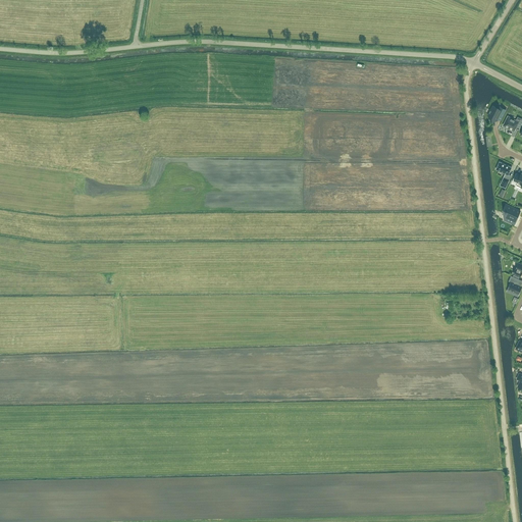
[(499,109),(492,106),(490,110),(492,111),(490,114),(488,115),(489,120),(493,119),(494,120),(497,117),(498,117),(498,118),(501,120),(507,109),(500,106),(499,109)]
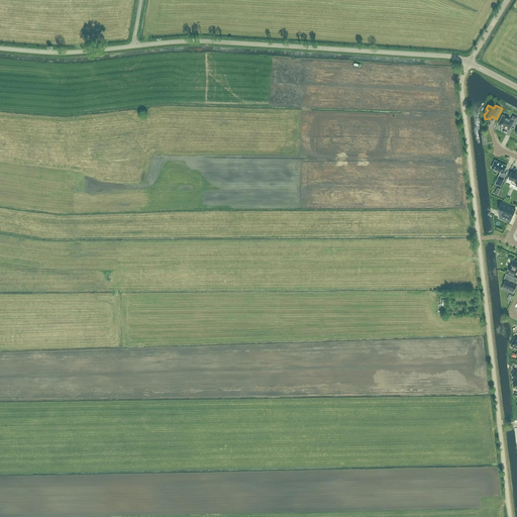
[(515,126),(516,122),(516,117),(515,117),(514,120),(503,115),(499,124),(500,124),(499,125),(503,127),(504,126),(509,129),(512,124),(515,126)]
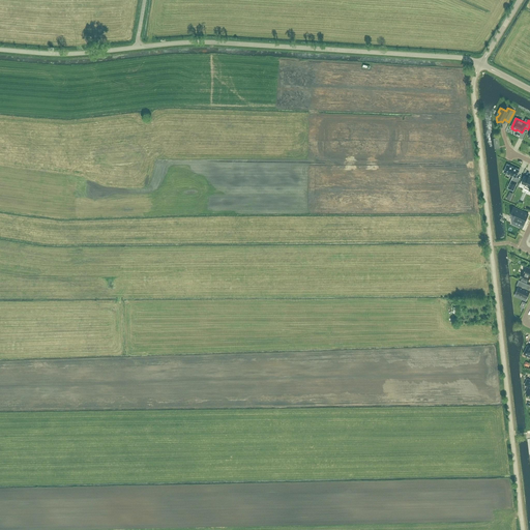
[(507,165),(504,172),(513,176),(508,187),(513,190),(518,182),(514,181),(520,170),(519,169),(508,165),(508,164),(507,164),(507,165)]
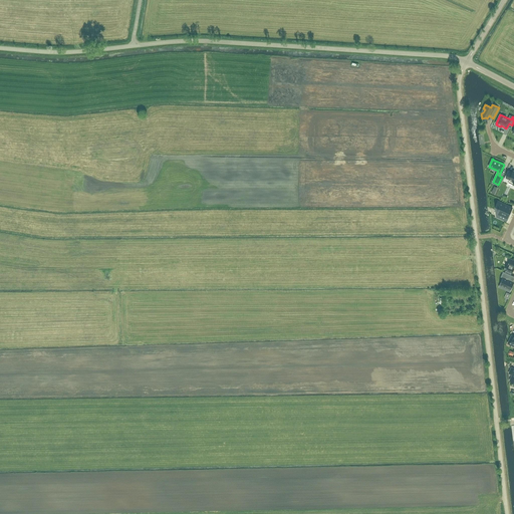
[(513,171),(513,172),(508,170),(504,179),(509,181),(510,180),(513,182),(513,183),(513,184),(513,171)]
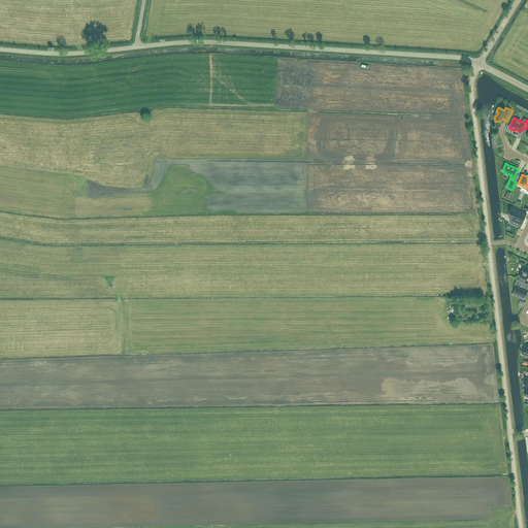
[(521,221),(523,222),(526,212),(513,206),(510,211),(512,212),(512,213),(513,213),(510,217),(514,218),(512,223),(519,226),(521,221)]
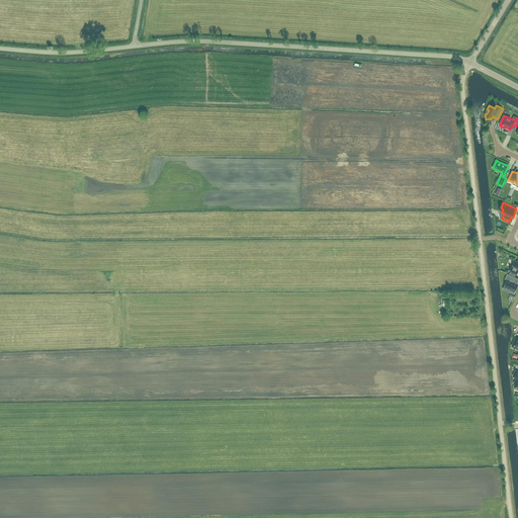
[(517,262),(514,260),(512,266),(509,271),(516,274),(517,271),(517,269),(517,261),(517,262)]
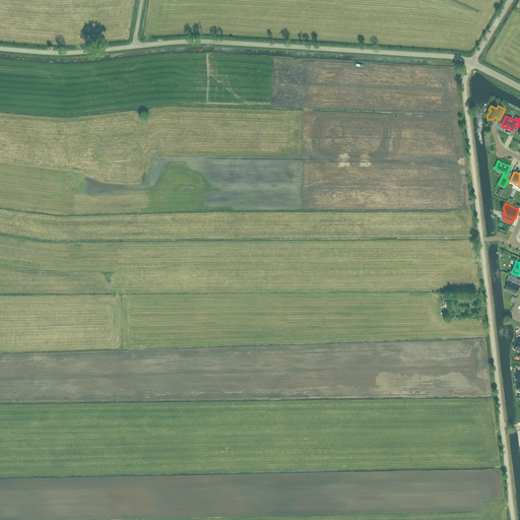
[(506,287),(510,289),(509,291),(515,295),(516,291),(517,293),(519,284),(515,282),(515,281),(516,277),(509,274),(507,279),(509,280),(506,287)]
